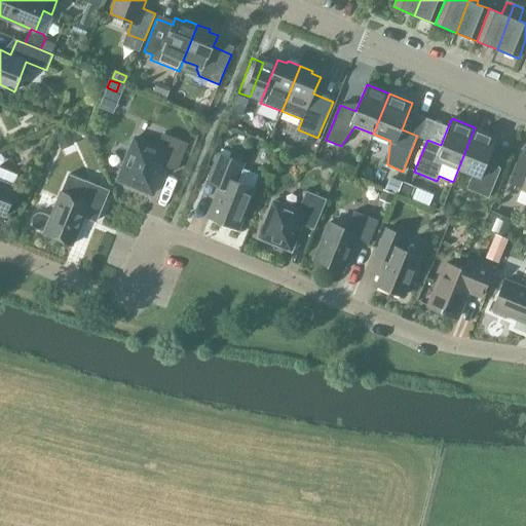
[(497,137),(475,127),(458,168),(473,174),(467,189),(489,197),(500,170),(487,164),(497,137)]
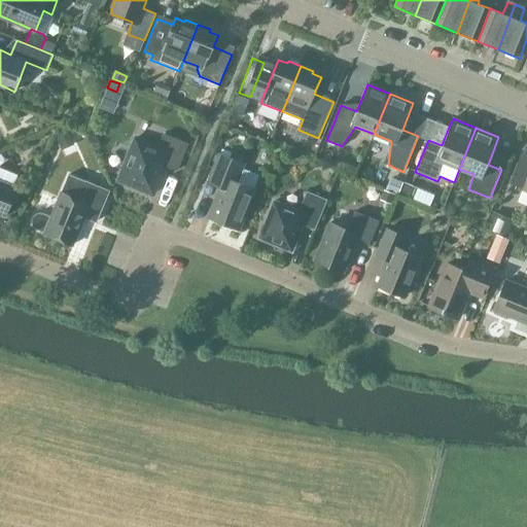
[(69,130),(58,135),(63,145),(74,140),(69,130)]
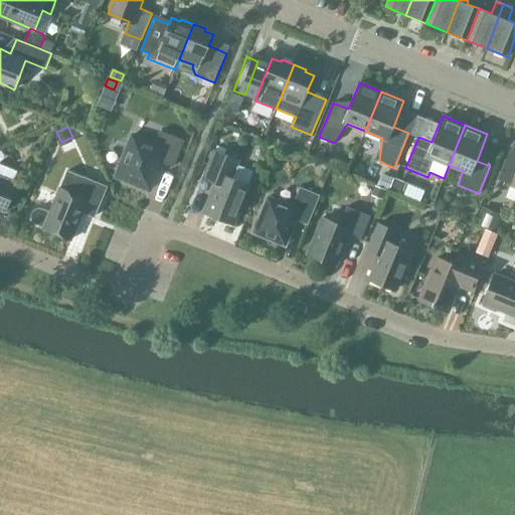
[(149,190),(161,162),(173,167),(184,141),(160,131),(155,145),(133,136),(116,176),(149,190)]
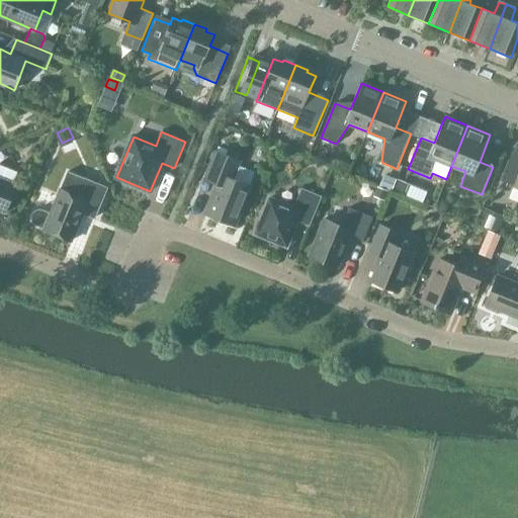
[(311,148),(307,157),(318,162),(322,153),(311,148)]
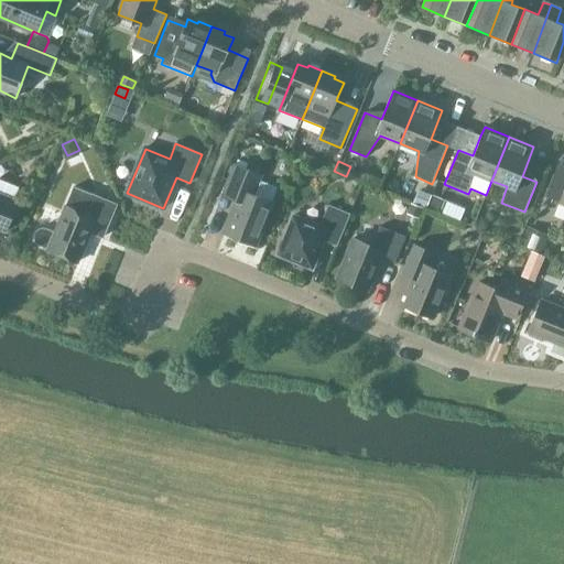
[(4,163),(1,176),(19,182),(23,170),(4,163)]
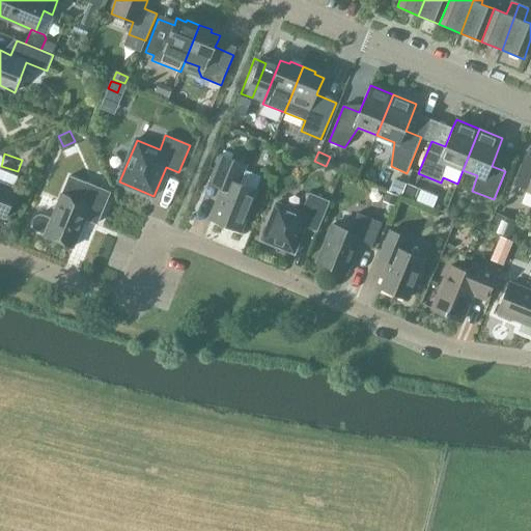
[(211,220),(240,231),(256,191),(239,184),(246,165),(222,155),(211,184),(223,189),(211,220)]
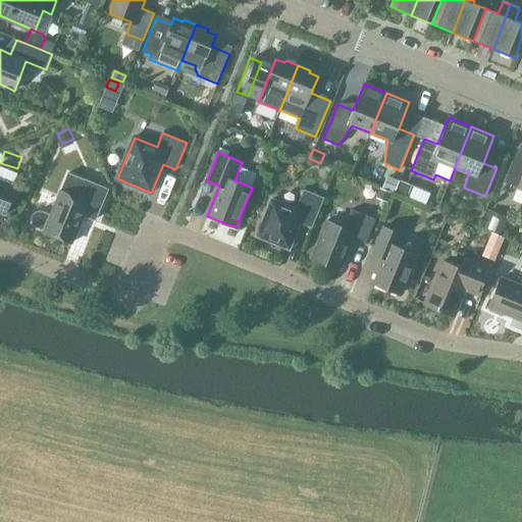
[(505,181),(521,189),(521,165),(513,162),(505,181)]
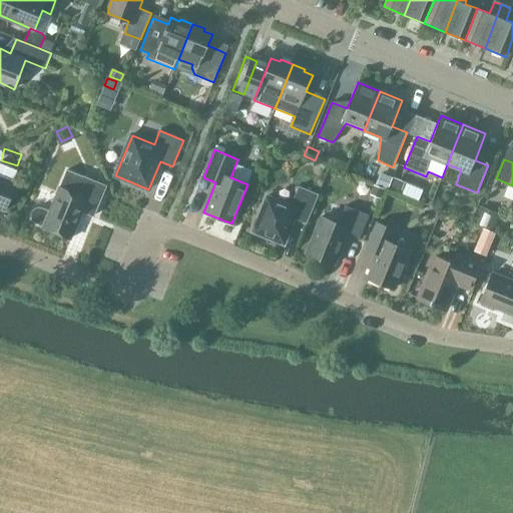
[(0,209),(5,211),(16,183),(12,182),(17,170),(0,162),(0,209)]
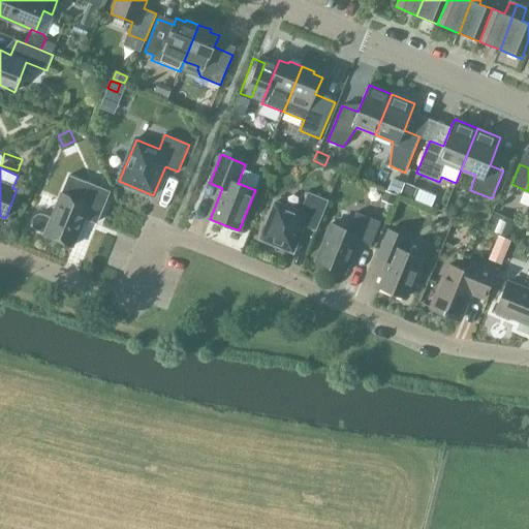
[(37,229),(45,232),(44,235),(73,246),(85,218),(97,223),(110,192),(87,182),(87,183),(69,176),(62,193),(52,218),(43,215),(39,214),(35,216),(33,219),(32,223),(34,227),(37,229)]
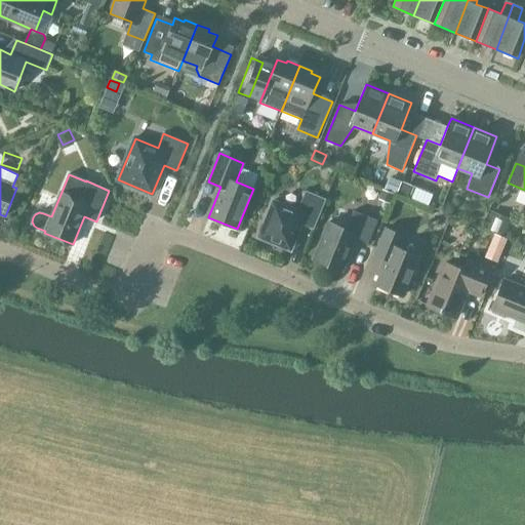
[(391,175),(386,188),(396,192),(401,180),(391,175)]
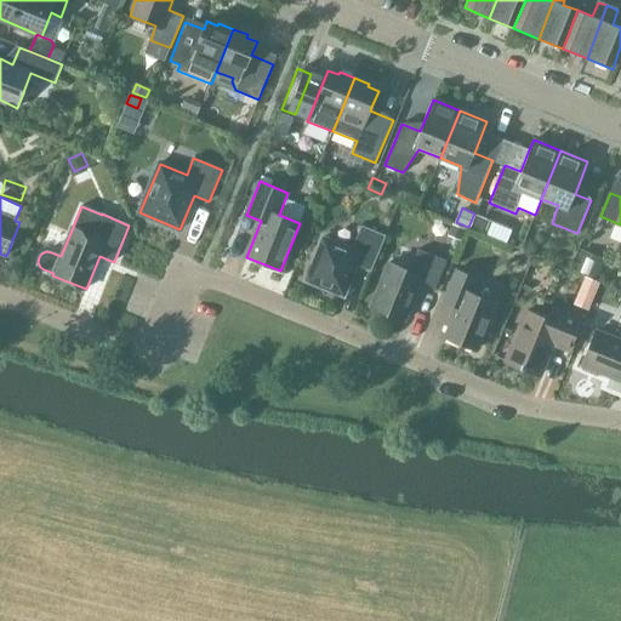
[(477,215),(471,228),(486,235),(491,226),(493,222),(477,215)]
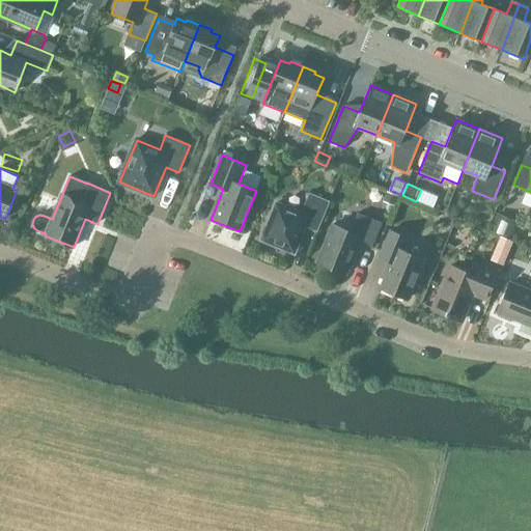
[(387,191),(384,198),(393,202),(396,194),(387,191)]
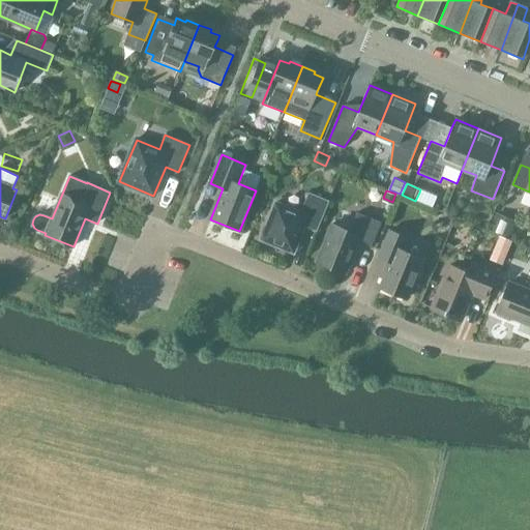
[(304,226),(317,231),(329,201),(308,193),(300,213),(275,203),(261,239),(293,253),(304,226)]
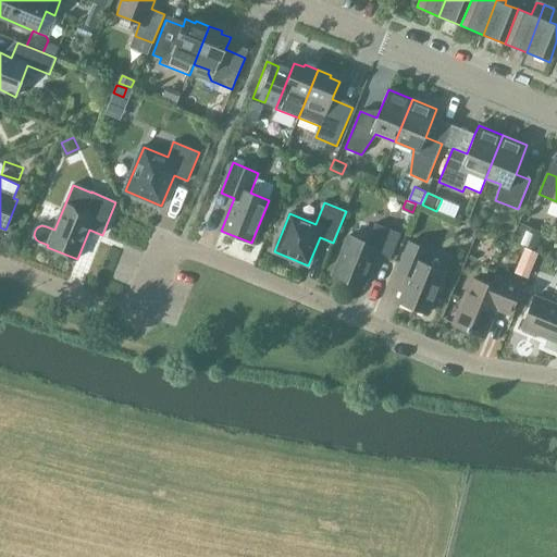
[(520,223),(512,239),(532,248),(540,232),(520,223)]
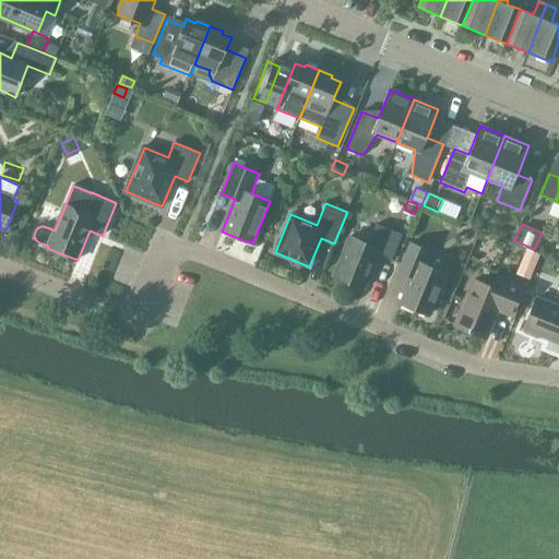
[(378,254),(392,260),(402,235),(377,225),(369,244),(351,236),(334,276),(365,288),(378,254)]
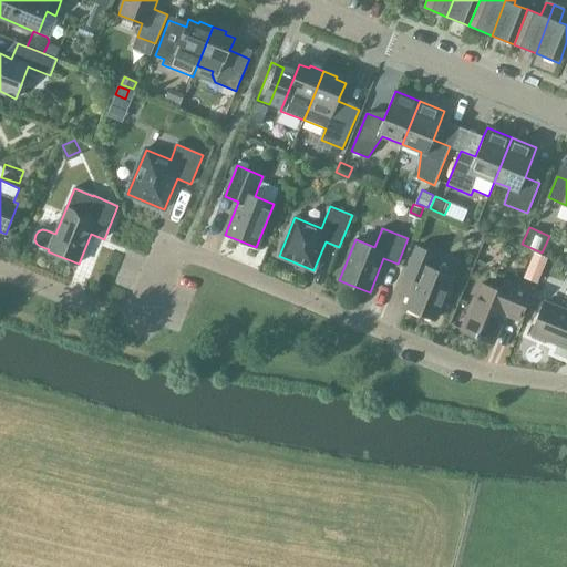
[(406,308),(435,319),(453,277),(431,268),(436,255),(416,247),(405,275),(418,280),(406,308)]
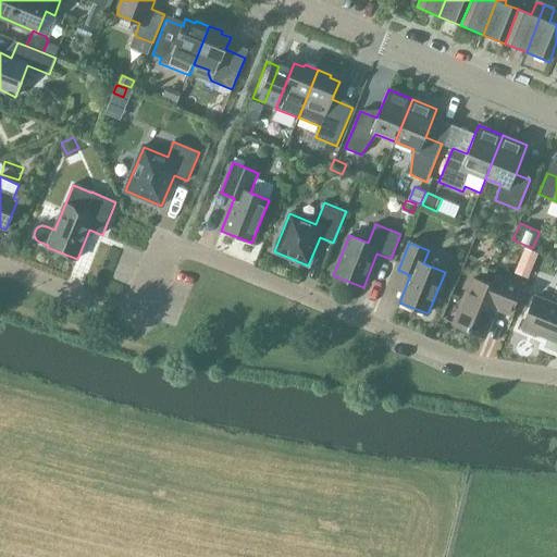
[(524,248),(522,255),(533,259),(535,252),(524,248)]
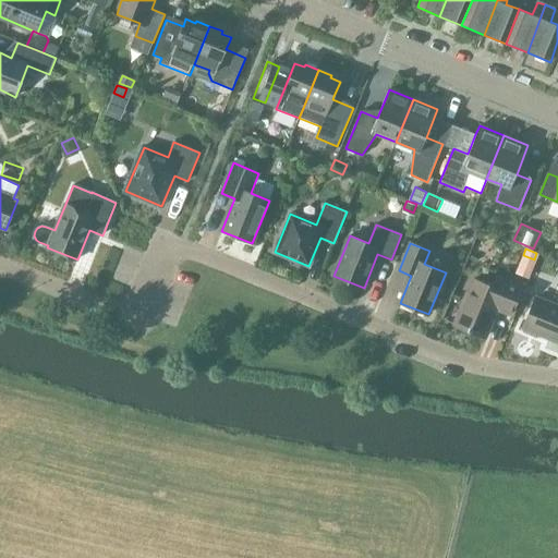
[(485,337),(497,308),(511,314),(522,288),(498,278),(495,288),(473,279),(455,325),(485,337)]
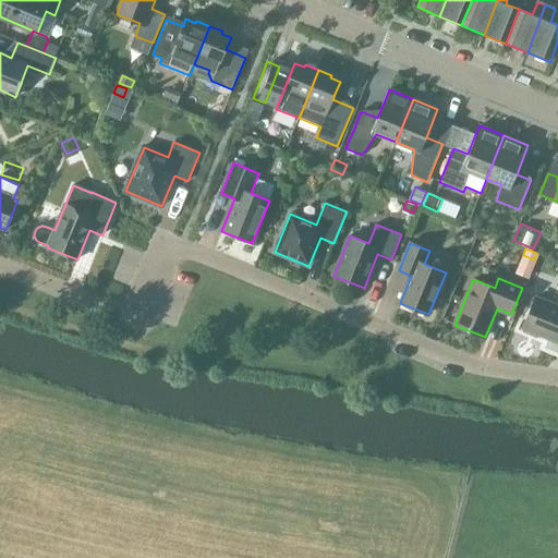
[(557,306),(536,298),(523,328),(557,342),(557,306)]
